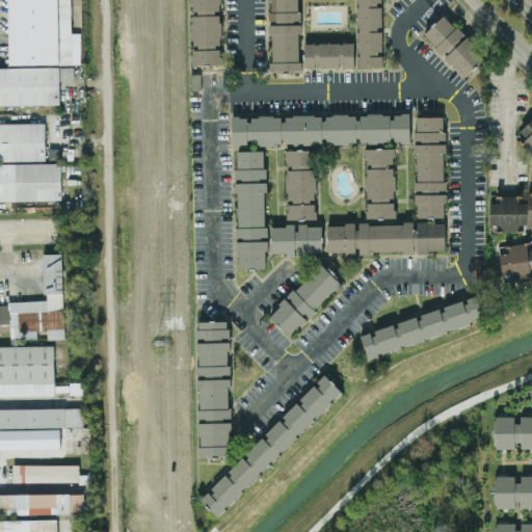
[(8,0),(10,63),(72,62),(71,0),(8,0)]
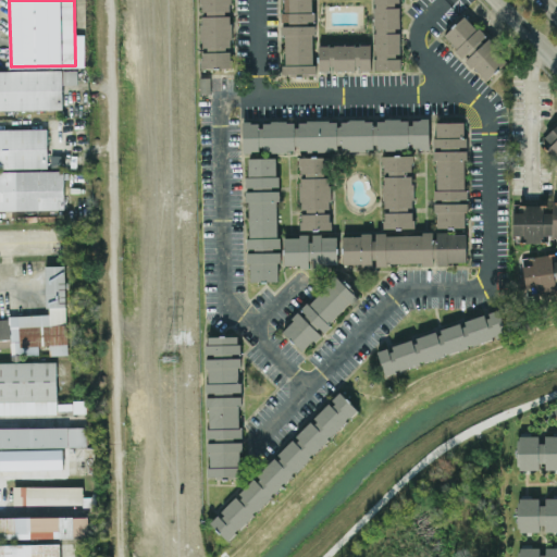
[(200,0),(202,67),(233,66),(230,0),(200,0)]
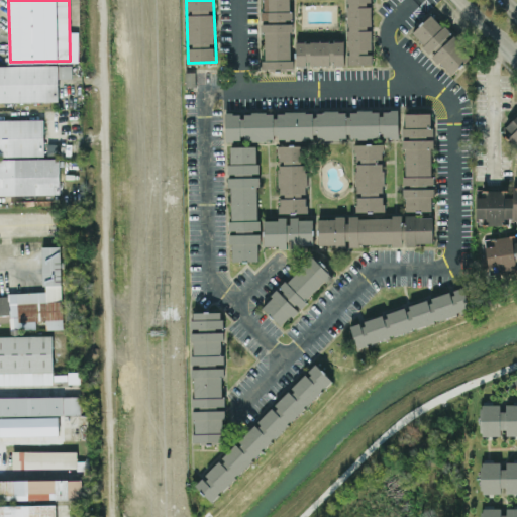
[(263,0),(264,69),(292,69),(291,0),(263,0)]
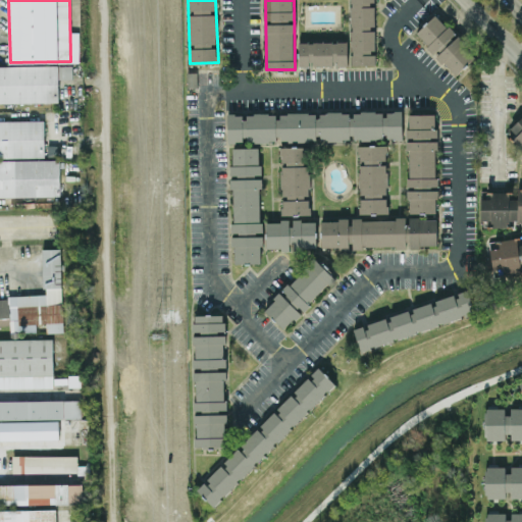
[(374,0),(351,0),(352,65),(375,64),(374,0)]
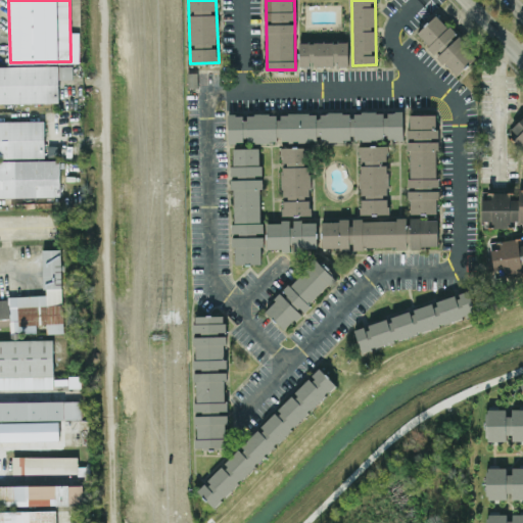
[(417,32),(454,76),(476,57),(439,13),(417,32)]
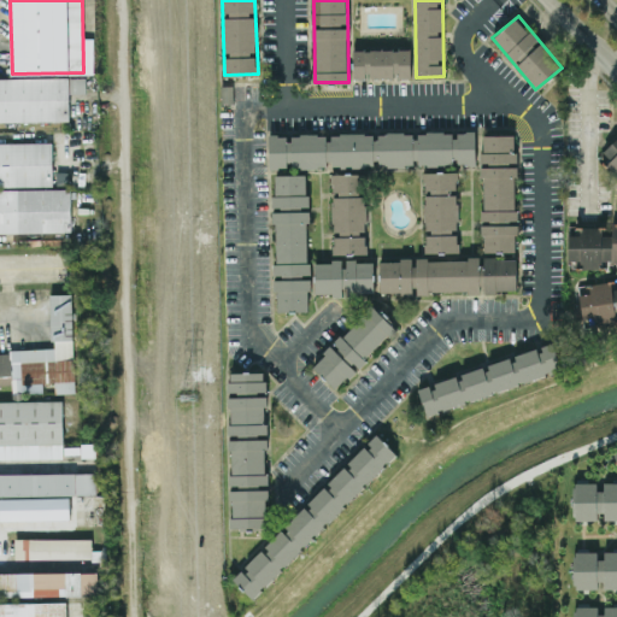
[(353,78),(411,77),(411,50),(353,50),(353,78)]
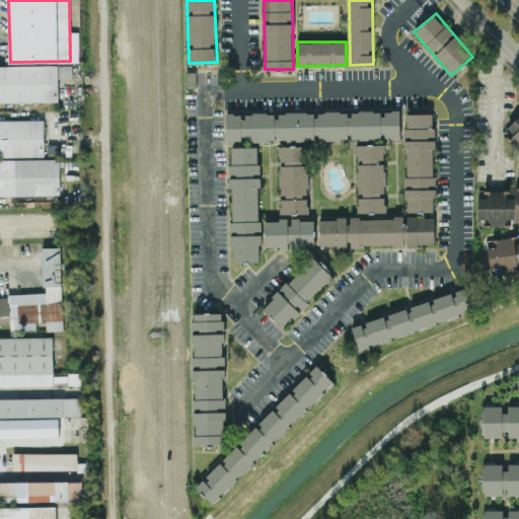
[(0,101),(58,101),(58,65),(0,65),(0,101)]
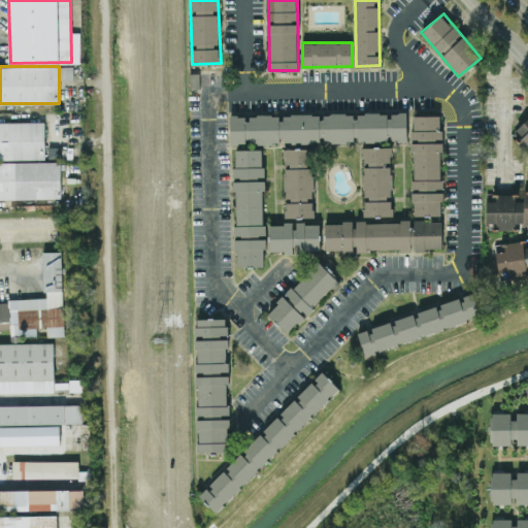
[(407,140),(406,112),(281,114),(230,114),(230,143),(284,143),(285,217),(314,217),(311,142),(407,140)]
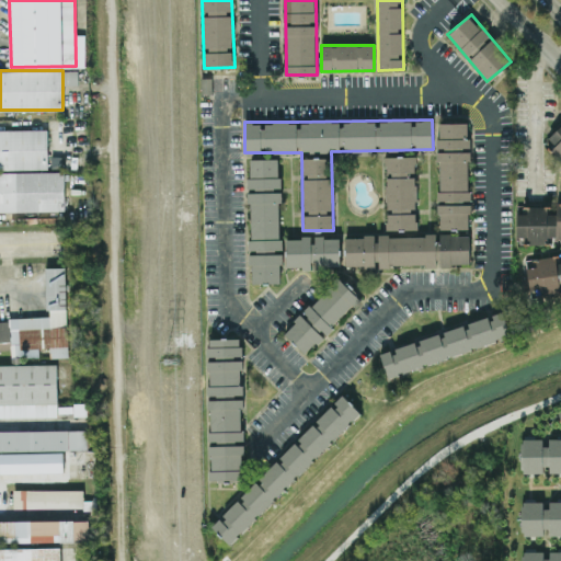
[(469,229),(469,123),(438,123),(438,229),(469,229)]
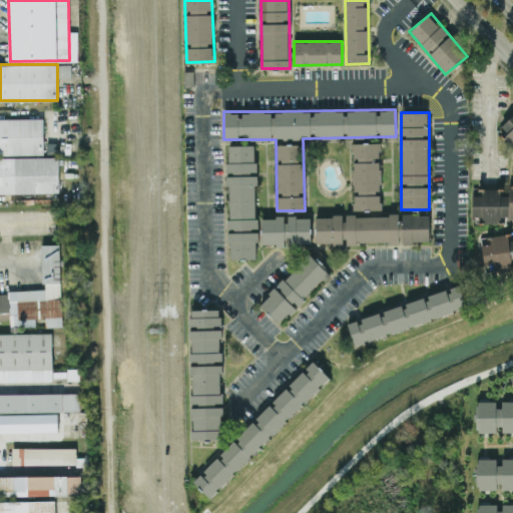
[(512,144),(512,114),(498,127),(512,144)]
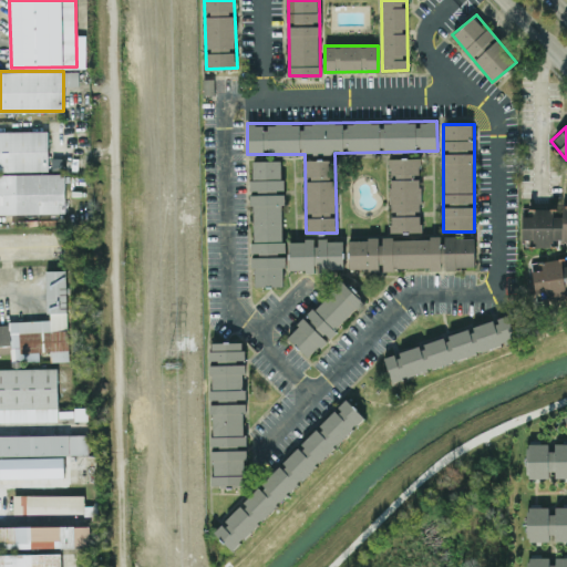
[(0,131),(0,214),(54,214),(54,219),(65,219),(64,173),(49,173),(48,131),(0,131)]
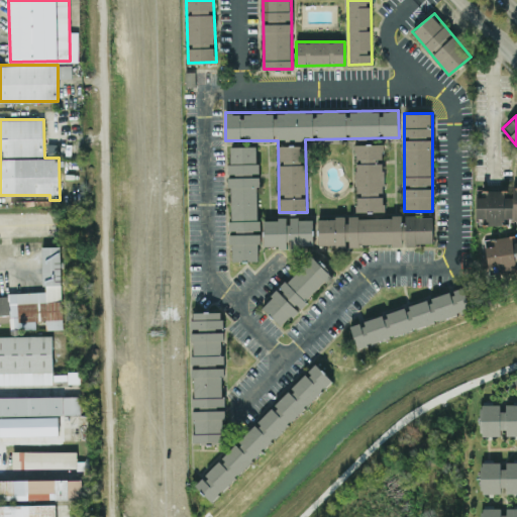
[(355,212),(384,211),(383,143),(354,143),(355,212)]
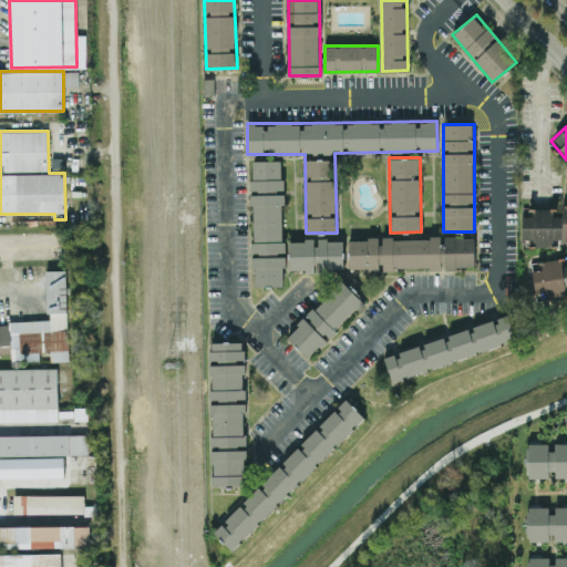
[(253,286),(284,286),(282,160),(251,161),(253,286)]
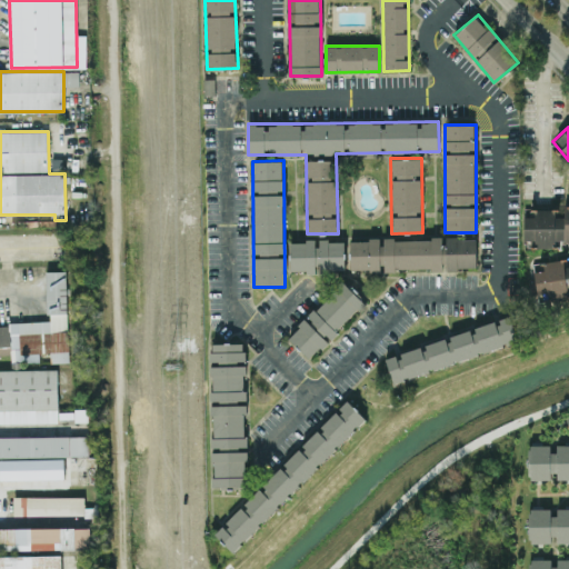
[(568,205),(565,205),(565,209),(525,208),(523,246),(553,246),(553,241),(568,241),(568,205)]
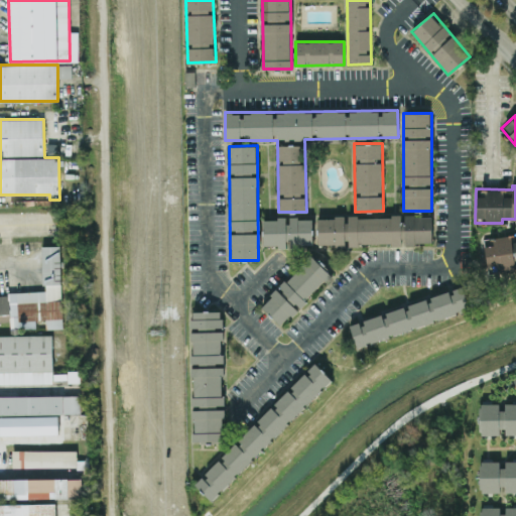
[(317,245),(403,245),(403,244),(431,244),(431,216),(418,216),(317,216),(317,245)]
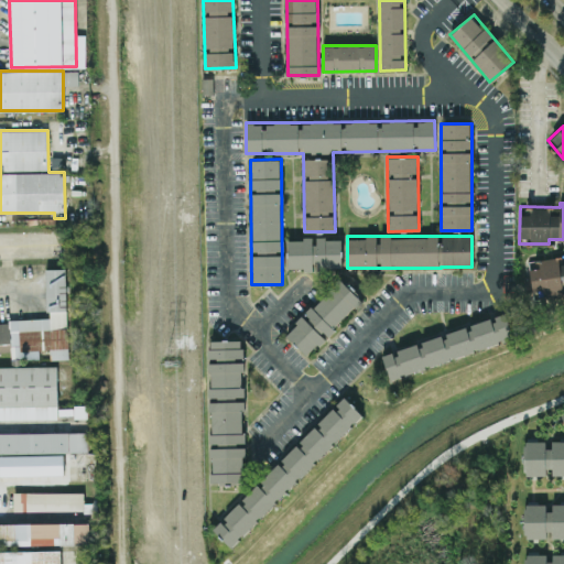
[(342,238),(288,239),(288,269),(315,269),(342,268),(342,238)]
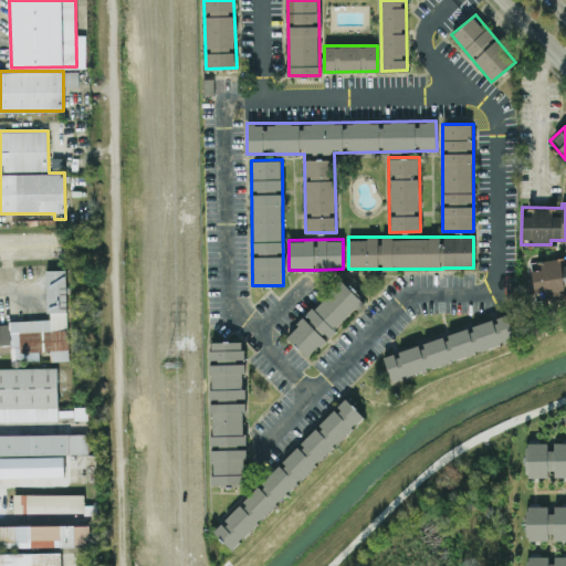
[(45,270),(66,270),(70,359),(51,360),(51,349),(40,350),(40,360),(11,359),(11,354),(0,354),(0,324),(9,324),(9,321),(51,320),(50,312),(46,313),(45,270)]
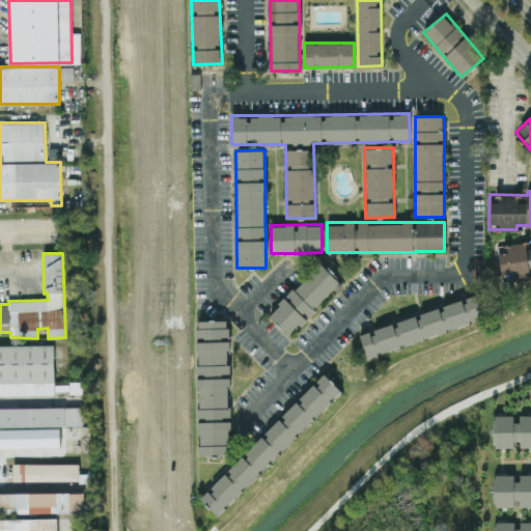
[(269,314),(288,335),(340,282),(319,262),(269,314)]
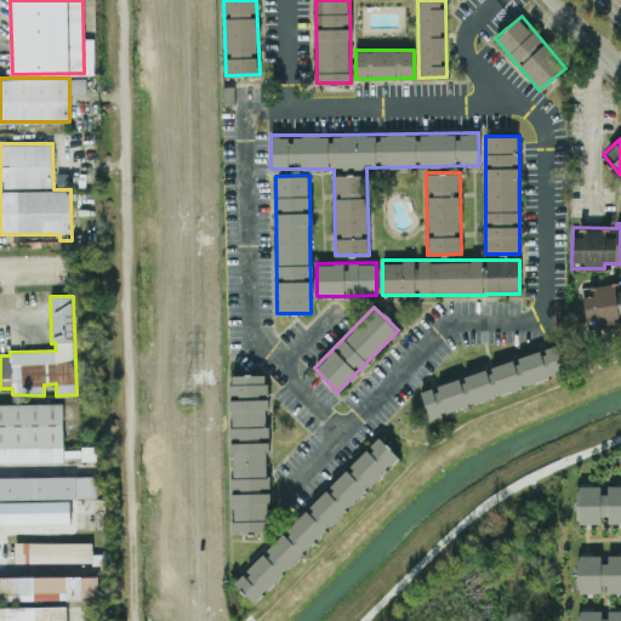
[(420,388),(428,415),(567,374),(558,347),(420,388)]
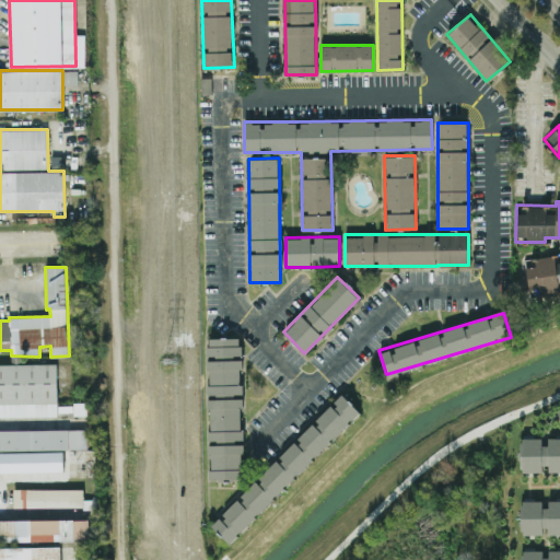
[(240,336),(206,337),(210,479),(244,478),(240,336)]
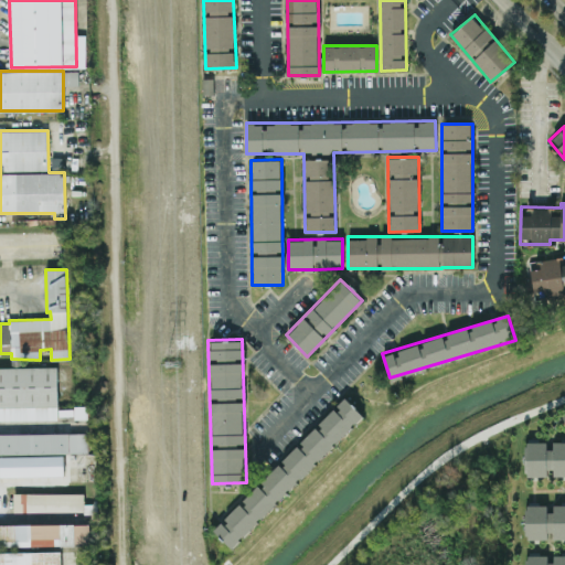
[(0,406),(0,366),(57,366),(57,406),(0,406)]
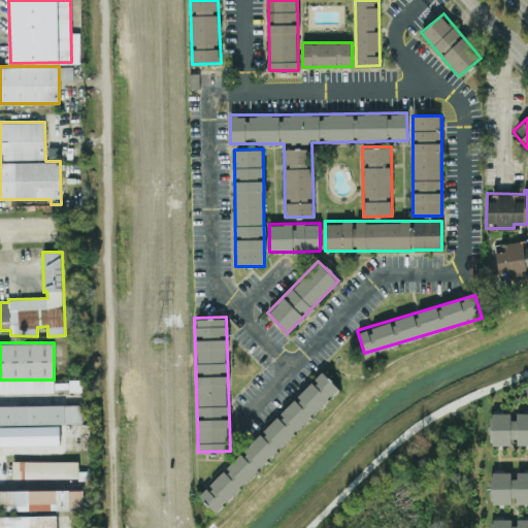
[(199,495),(217,513),(339,388),(322,370),(199,495)]
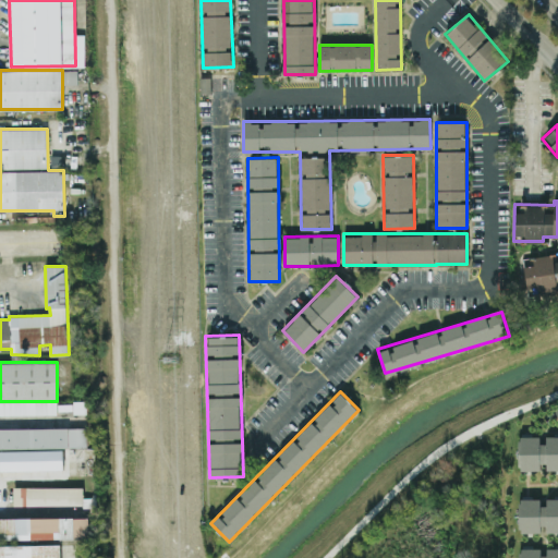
[(0,427),(0,447),(87,447),(87,427),(0,427)]
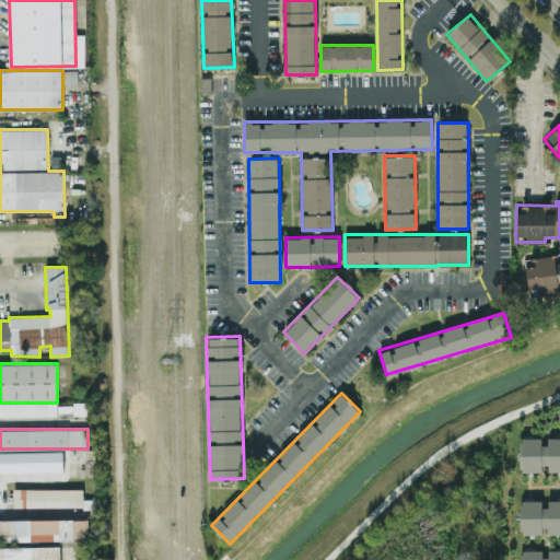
[(559,471),(559,438),(545,439),(522,439),(522,473),(545,473),(559,471)]
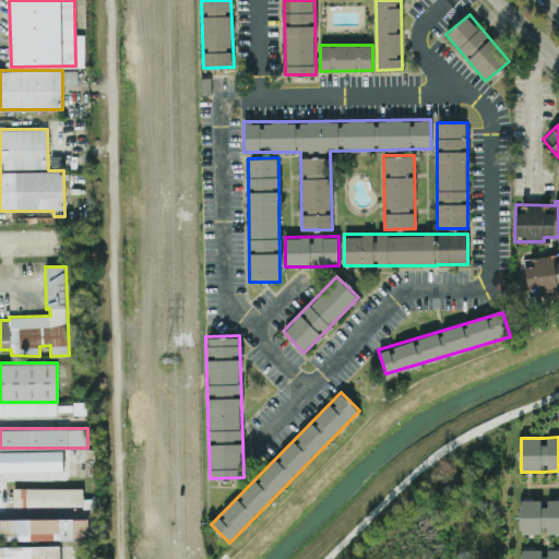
[(83,487),(13,487),(13,506),(83,506),(83,487)]
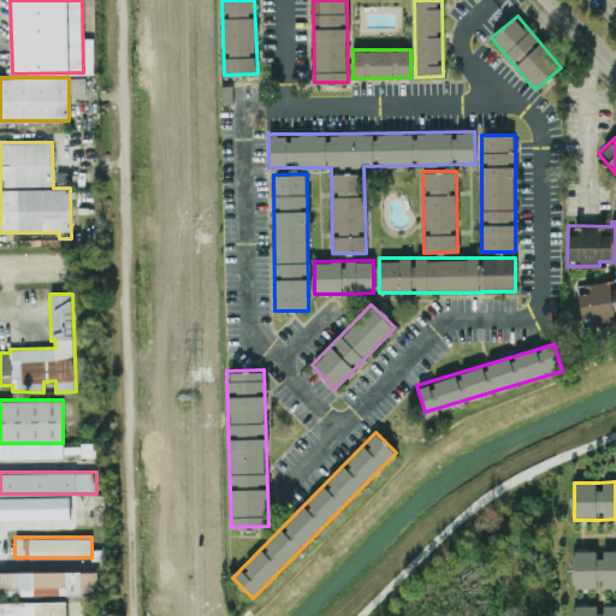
[(573,588),(599,588),(615,587),(615,550),(600,551),(600,550),(572,551),(573,588)]
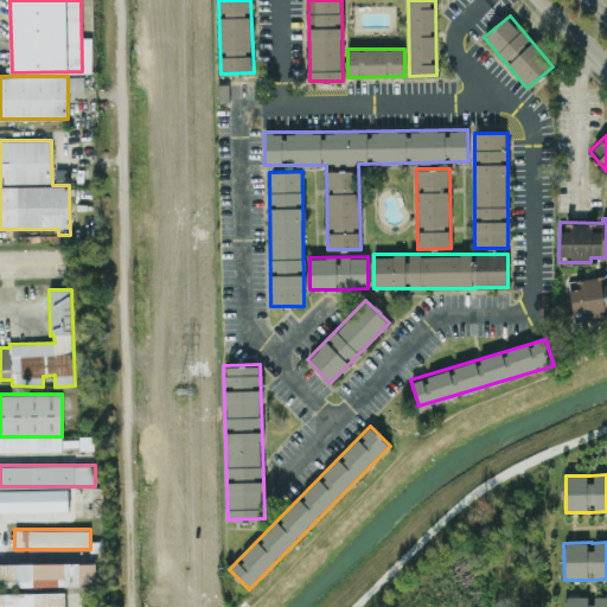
[(0,606),(65,606),(65,587),(96,587),(96,563),(0,563),(0,606)]
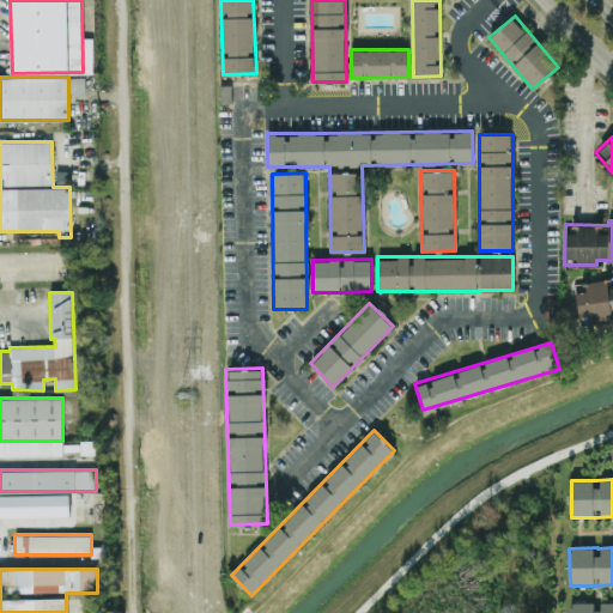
[(596,602),(569,602),(569,612),(612,612),(612,601),(596,601),(596,602)]
